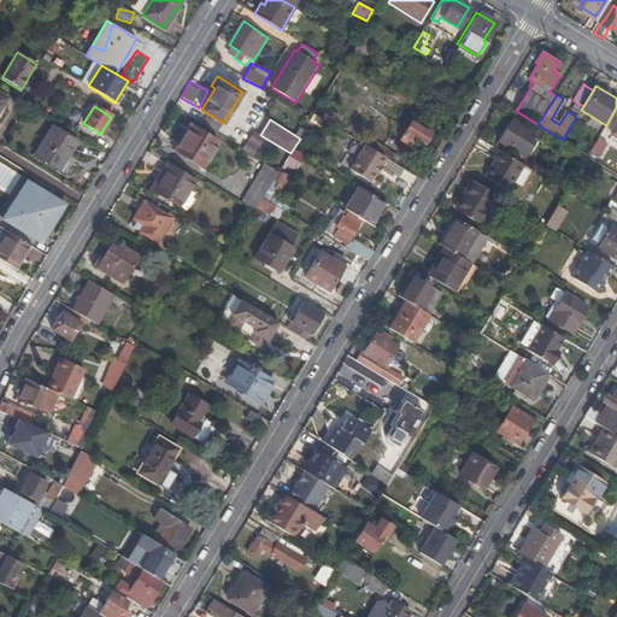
[(511,119),(498,141),(524,157),(538,135),(511,119)]
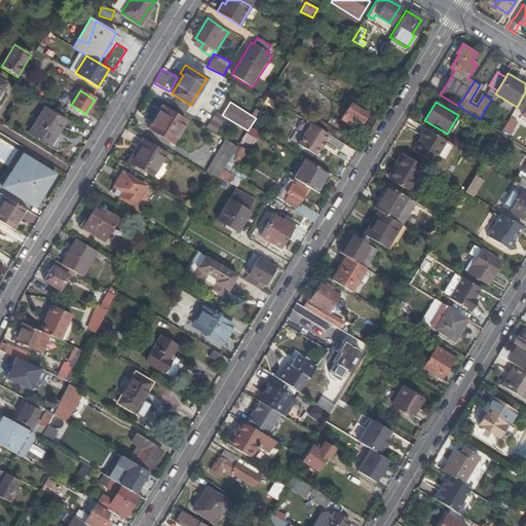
[(162,107),(149,129),(172,143),(185,121),(162,107)]
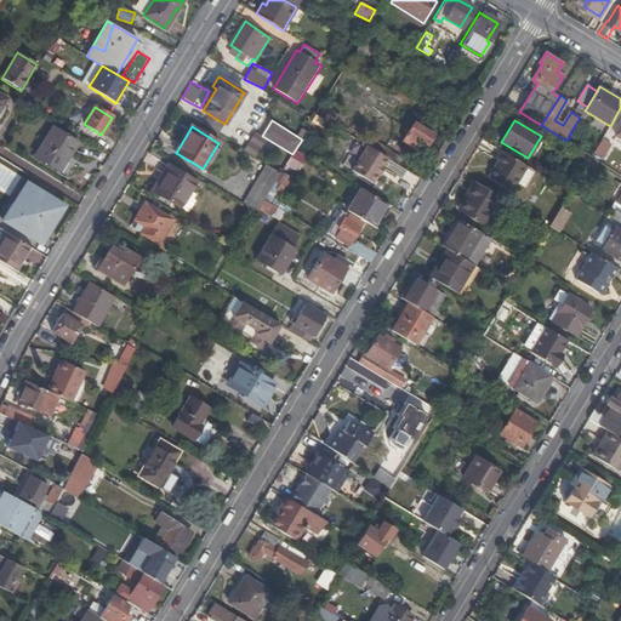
[(431,140),(409,127),(398,147),(414,157),(419,148),(423,152),(431,140)]
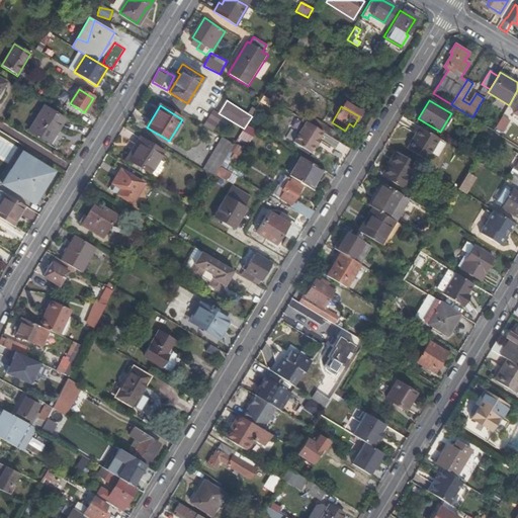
[(44,107),(28,131),(48,143),(53,134),(55,135),(65,119),(44,107)]
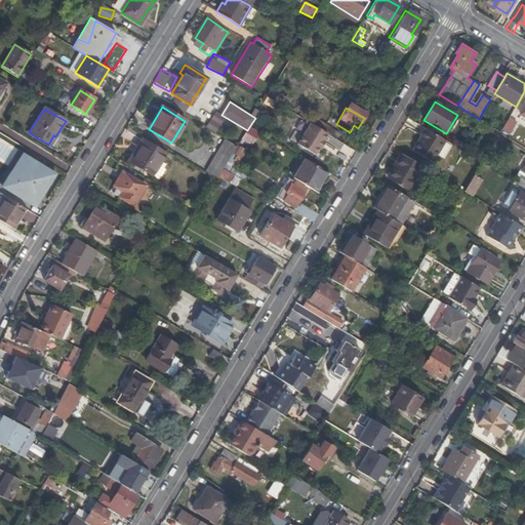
[(511,116),(502,128),(511,133),(518,121),(511,116)]
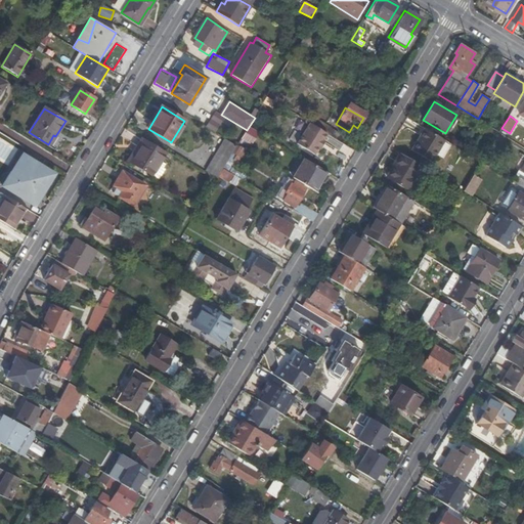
[(314,156),(326,134),(306,123),(294,144),(314,156)]
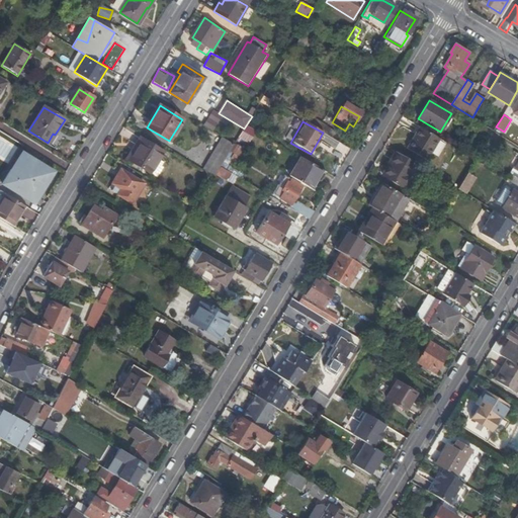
[(427,160),(439,139),(420,127),(412,141),(414,142),(409,150),(427,160)]
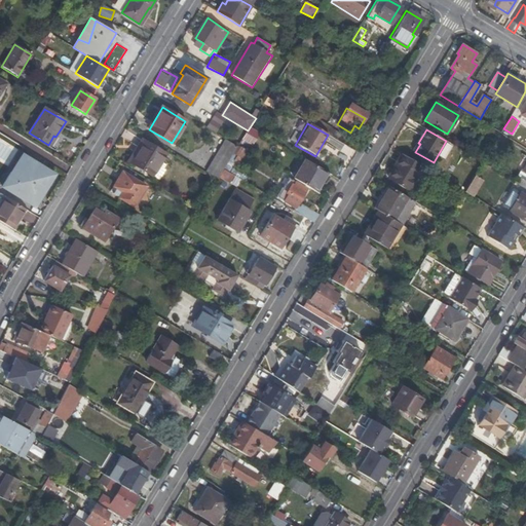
[(508,137),(501,133),(494,145),(499,148),(508,137)]
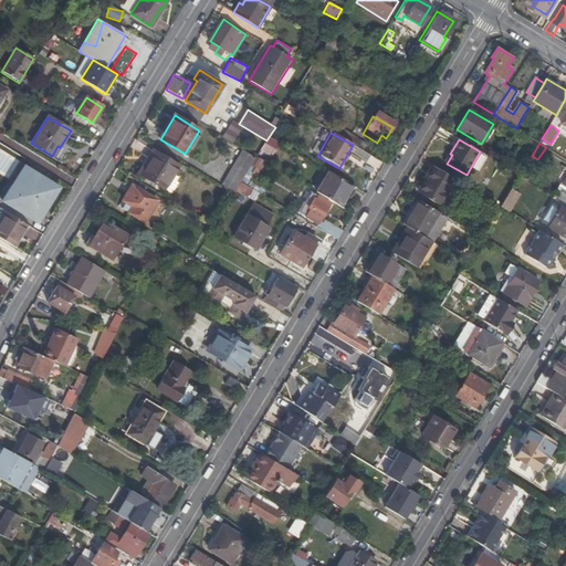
[(154,150),(148,159),(146,158),(137,174),(165,190),(178,166),(154,150)]
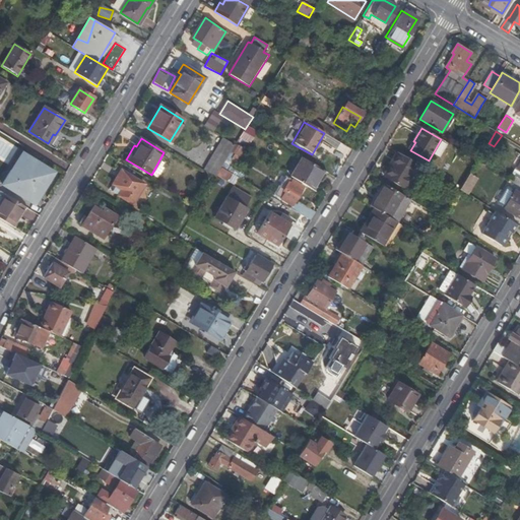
[(204,171),(215,177),(216,175),(220,168),(229,155),(231,151),(235,145),(223,138),(204,171)]
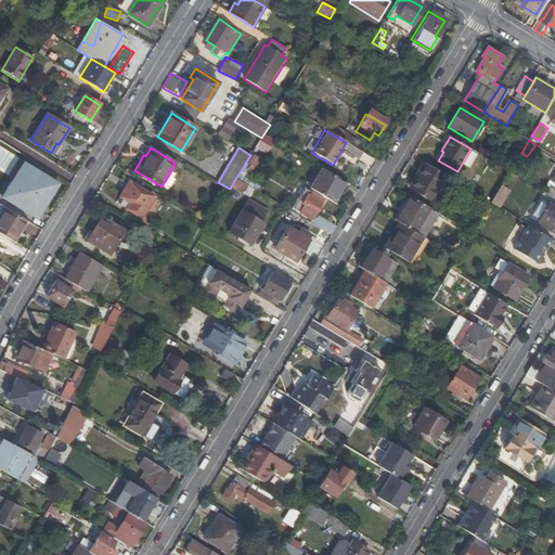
[(252,153),(250,155),(246,162),(250,165),(248,168),(255,173),(263,160),(252,153)]
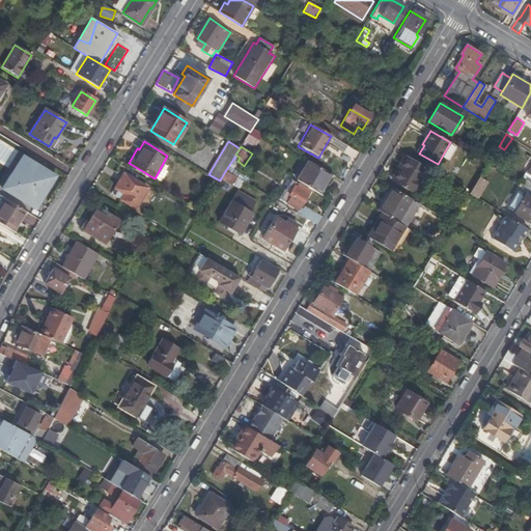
[(22,157),(11,173),(20,178),(21,175),(17,173),(26,160),(29,163),(30,162),(22,157)]
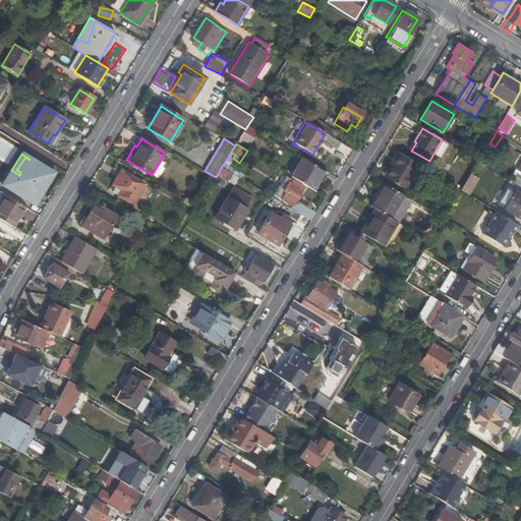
[(418,165),(399,154),(388,172),(390,173),(387,178),(404,188),(418,165)]
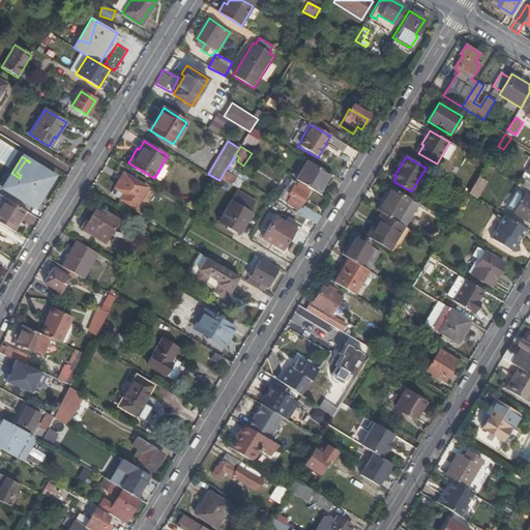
[(2,188),(27,204),(38,187),(46,193),(55,177),(30,162),(29,163),(26,159),(17,173),(21,175),(20,178),(11,173),(2,188)]
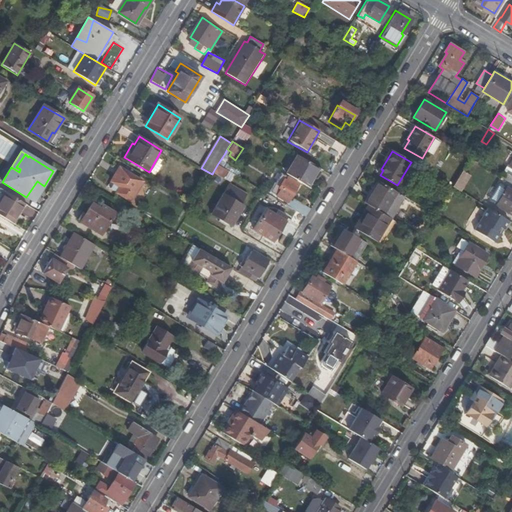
[(297,155),(285,173),(305,185),(312,175),(314,177),(319,168),(297,155)]
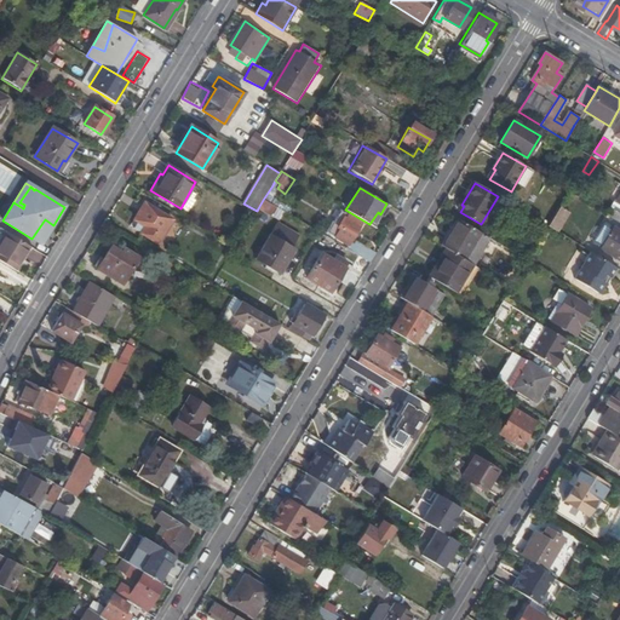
[(263,200),(258,208),(268,214),(273,205),(263,200)]
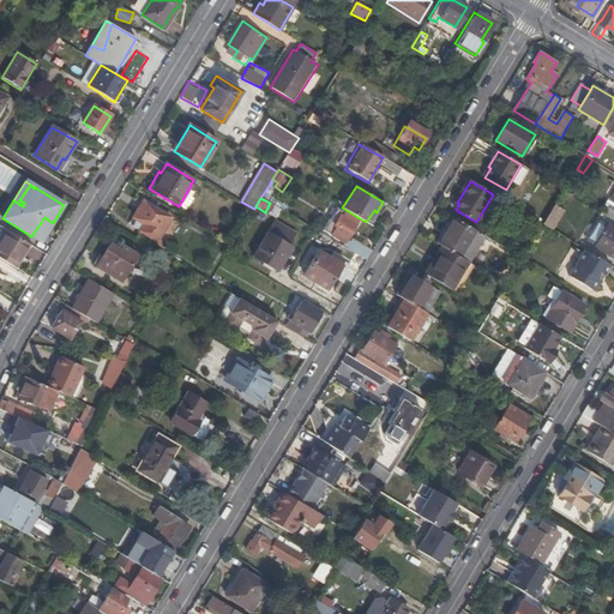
[(133,218),(137,221),(143,224),(139,232),(156,241),(170,218),(143,203),(133,218)]
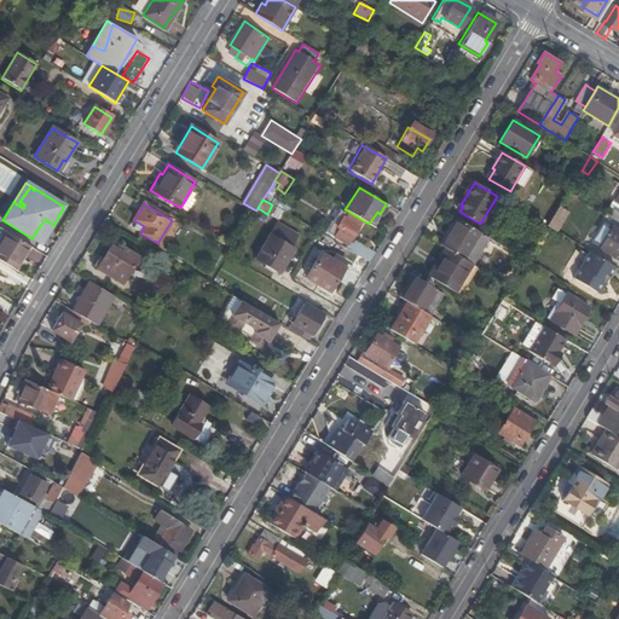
[(560,206),(548,226),(556,231),(568,212),(560,206)]
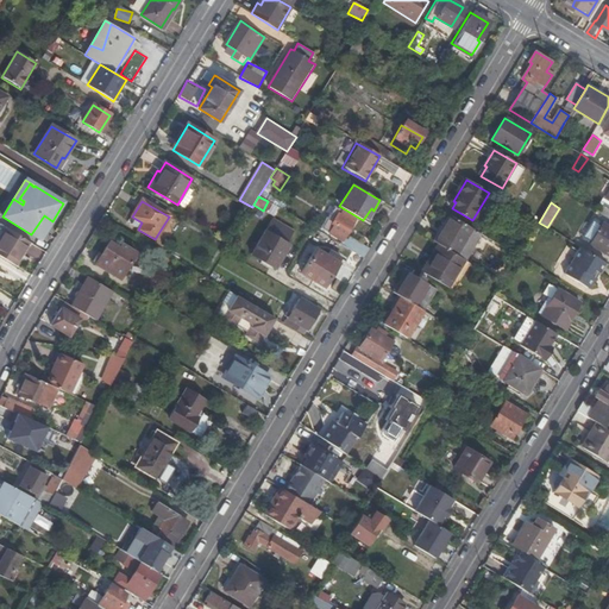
[(318,231),(363,258),(369,249),(349,237),(347,239),(343,237),(355,219),(334,206),(318,231)]
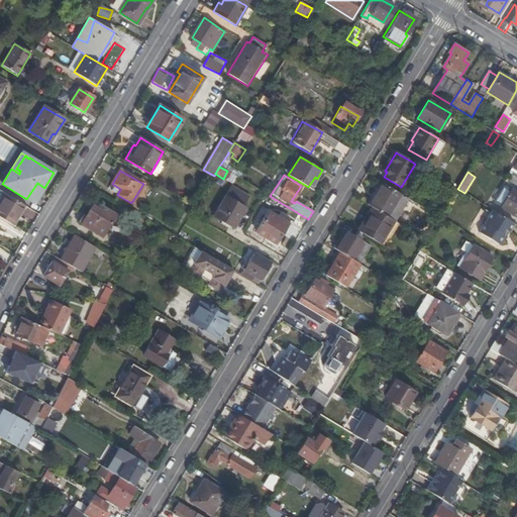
[(503,180),(491,202),(500,207),(512,185),(503,180)]
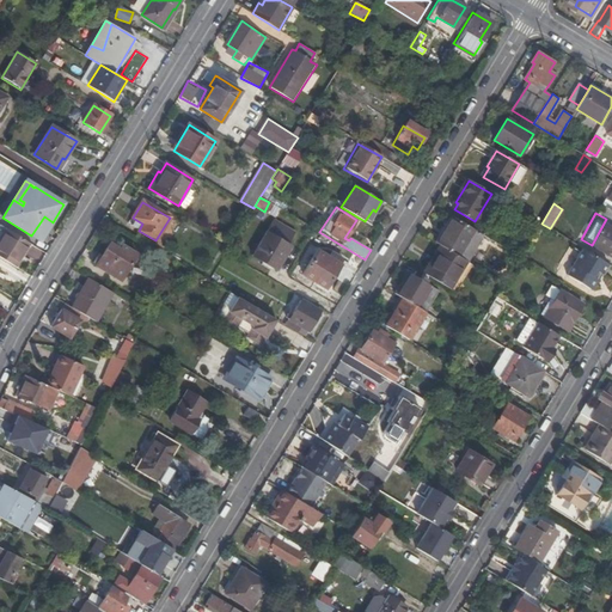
[(31,236),(41,242),(53,222),(44,216),(31,236)]
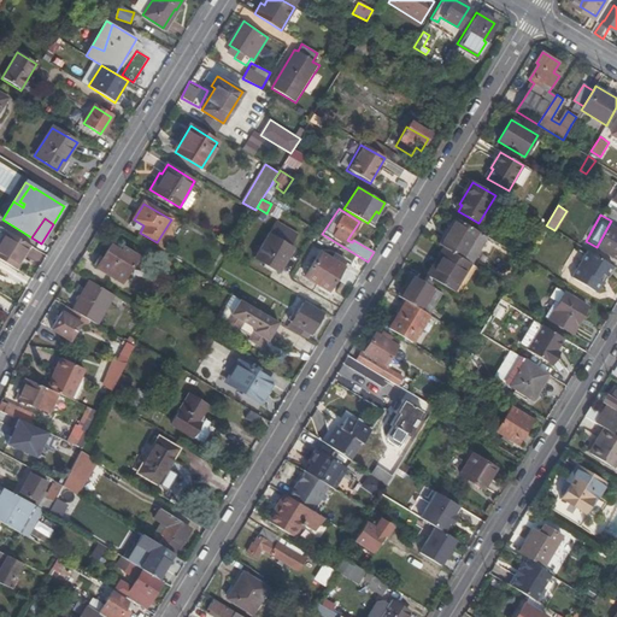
[(442,246),(444,247),(463,259),(479,233),(456,218),(448,231),(451,233),(442,246)]
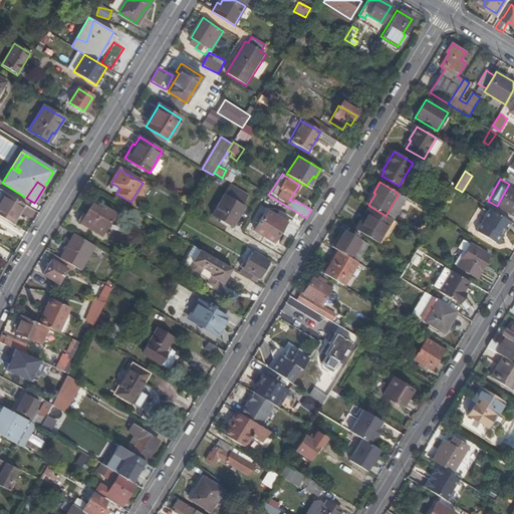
[(119,188),(114,185),(110,190),(116,194),(119,188)]
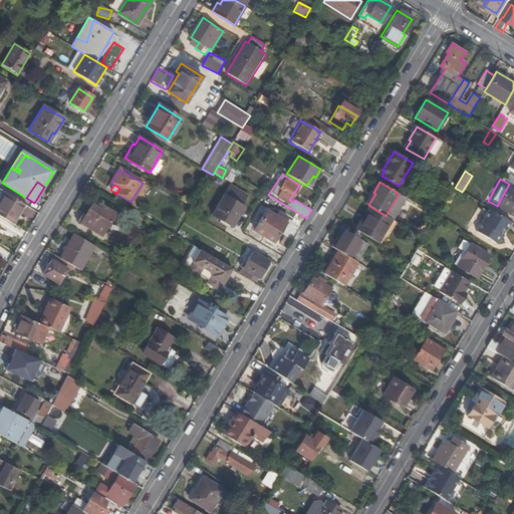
[(239,216),(243,208),(241,206),(247,195),(230,185),(211,215),(229,226),(236,214),(239,216)]
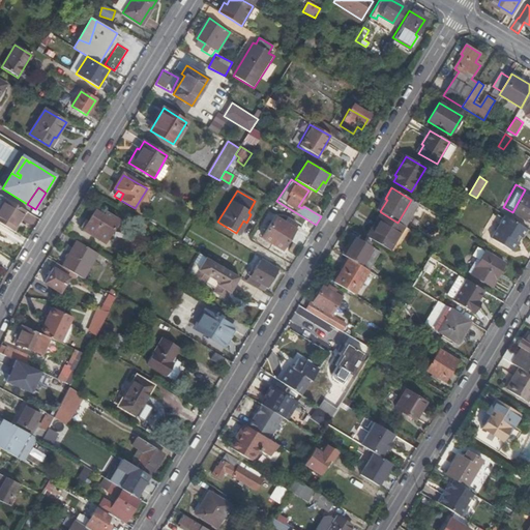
[(529,197),(526,195),(514,213),(529,223),(529,197)]
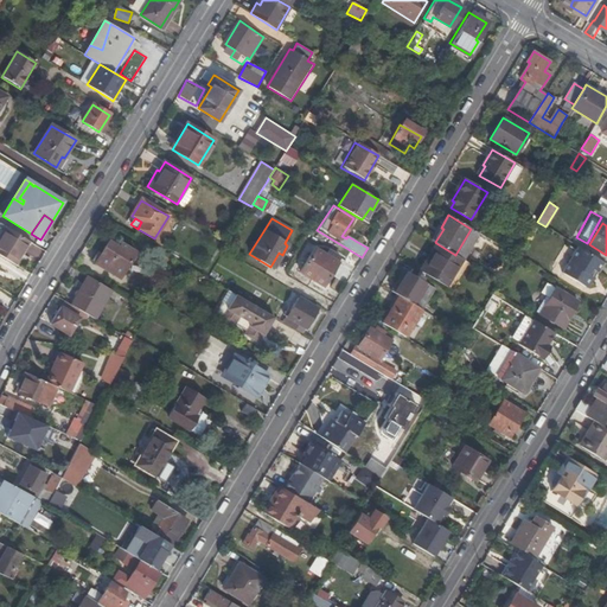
[(0,254),(14,263),(29,241),(24,237),(7,228),(0,237),(0,254)]
